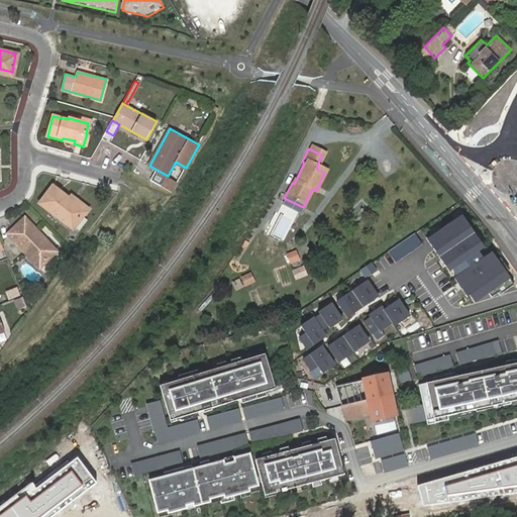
[(143,175),(162,185),(168,176),(149,166),(143,175)]
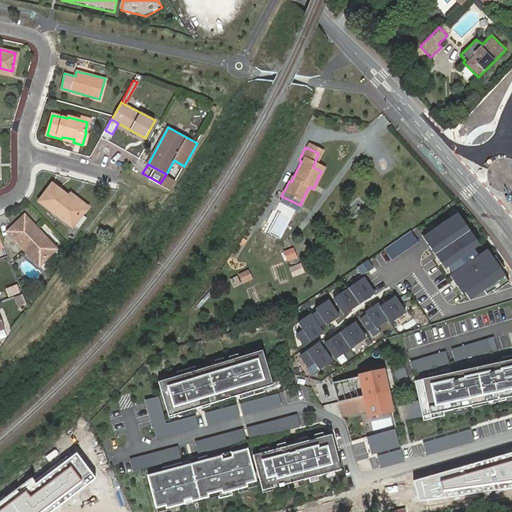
[(176,180),(166,174),(160,183),(171,189),(176,180)]
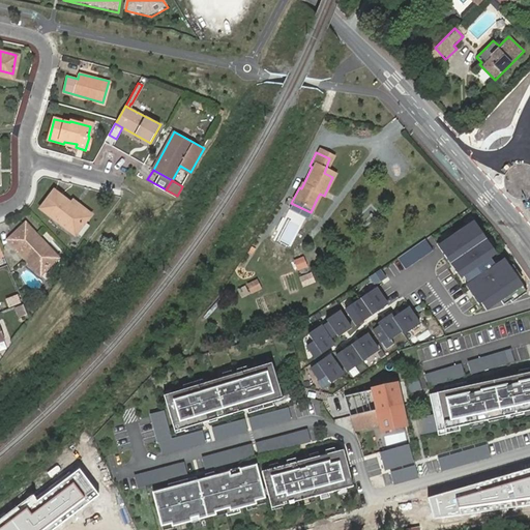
[(54,190),(40,208),(75,235),(90,214),(81,207),(79,209),(54,190)]
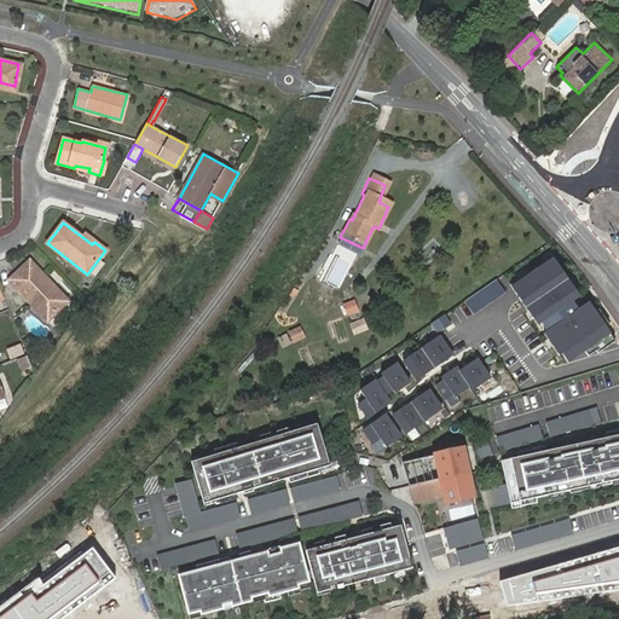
[(579,296),(553,259),(512,287),(538,324),(541,323),(548,331),(543,335),(559,358),(561,356),(568,365),(613,334),(589,301),(578,308),(573,301),(579,296)]
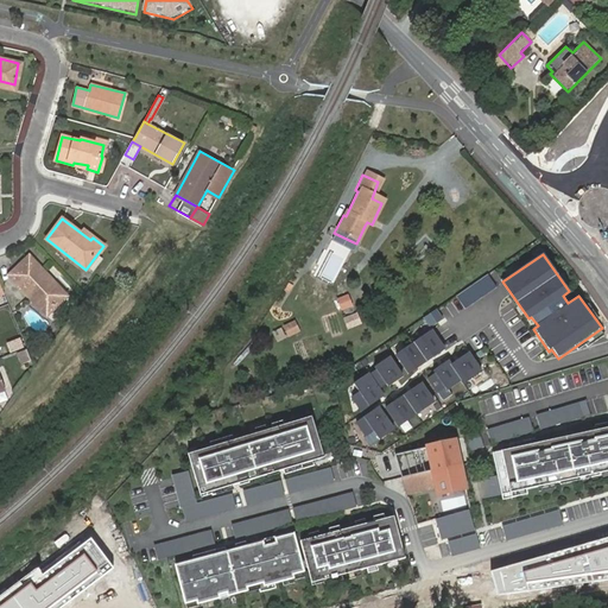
[(29,257),(8,277),(31,299),(32,297),(48,312),(65,295),(29,257)]
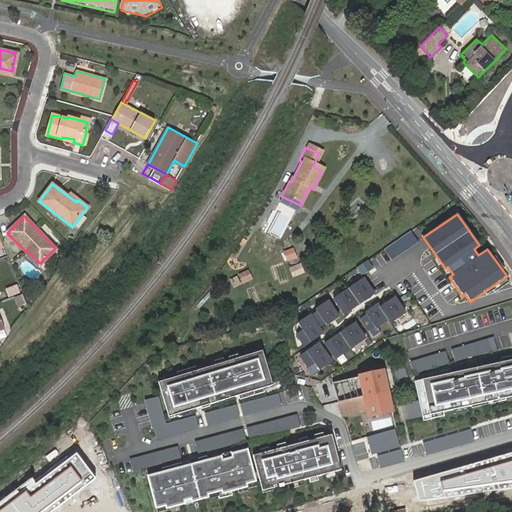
[(418,242),(411,231),(384,250),(388,257),(392,260),(418,242)]
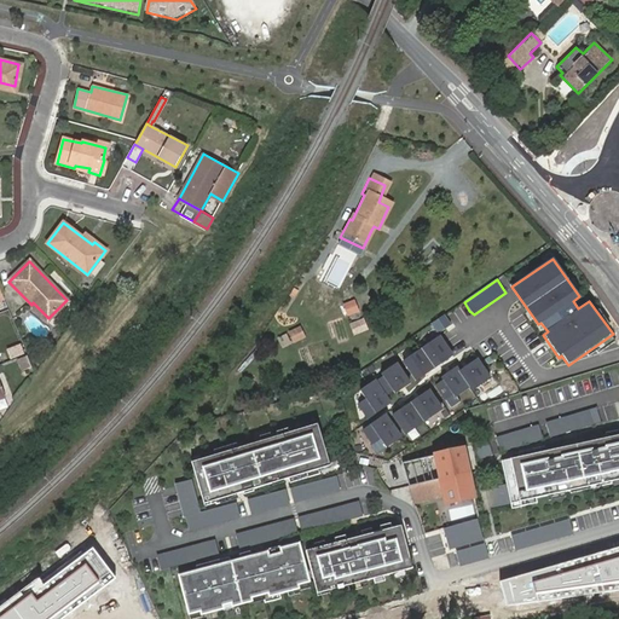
[(348,316),(360,311),(356,299),(343,304),(348,316)]
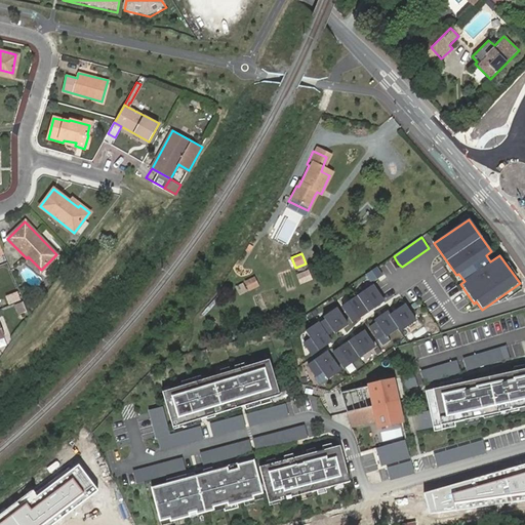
[(28,256),(27,258),(42,275),(59,257),(56,254),(41,270),(28,256)]
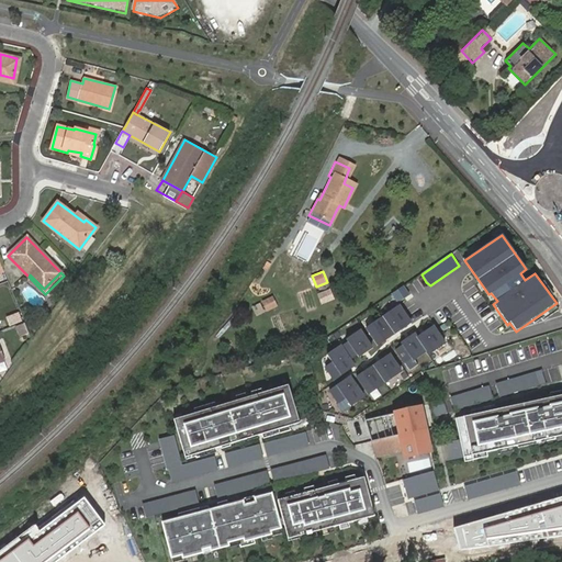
[(409,295),(403,285),(391,294),(397,303),(409,295)]
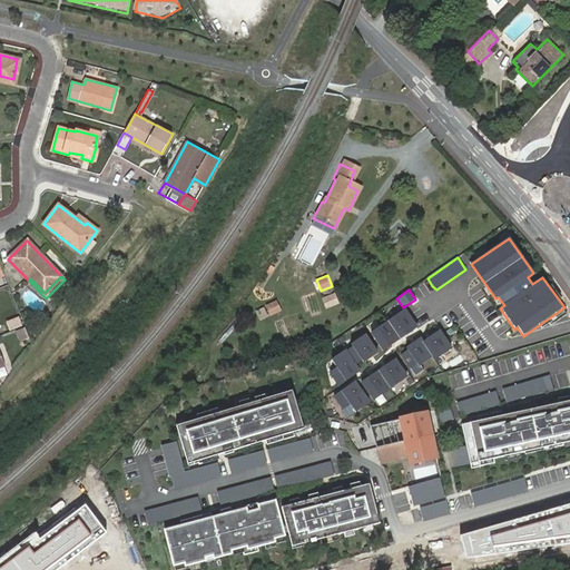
[(271,316),(283,311),(277,300),(266,305),(271,316)]
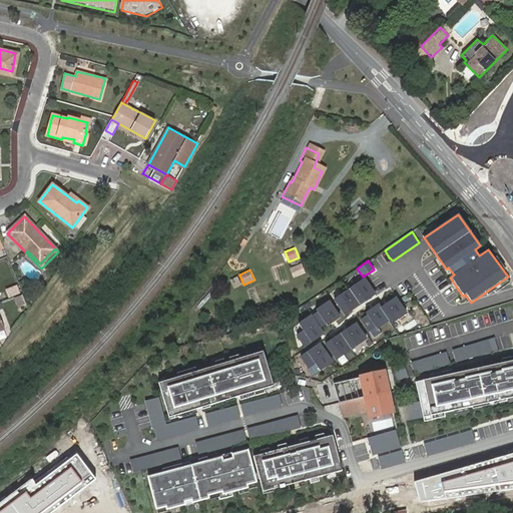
[(377,295),(365,279),(334,300),(345,316),(377,295)]
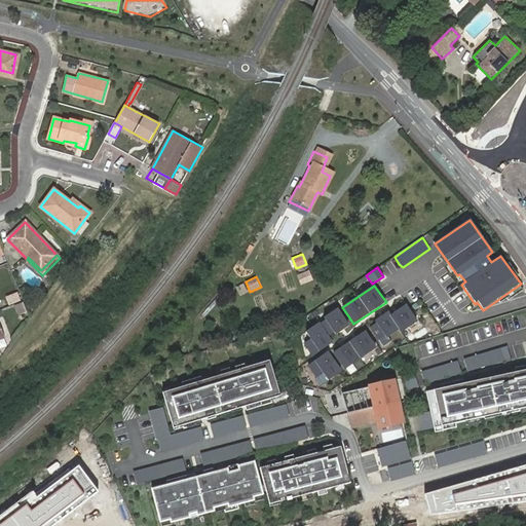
[(19,316),(29,312),(25,302),(14,305),(19,316)]
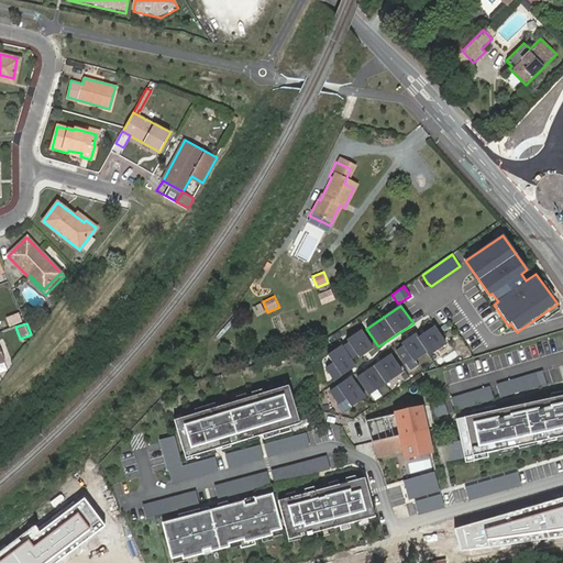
[(446,344),(434,326),(418,335),(416,332),(400,343),(403,345),(395,351),(405,365),(412,360),(414,361),(427,352),(430,356),(446,344)]
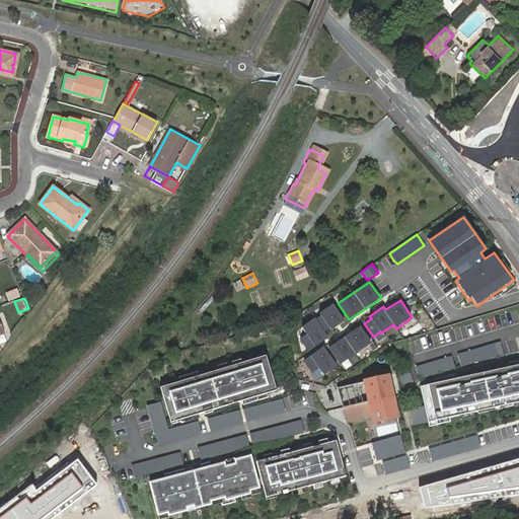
[(345,321),(332,304),(319,313),(321,316),(316,320),(314,317),(300,327),(305,335),(298,340),(307,353),(329,339),(324,331),(329,328),(330,330),(345,321)]
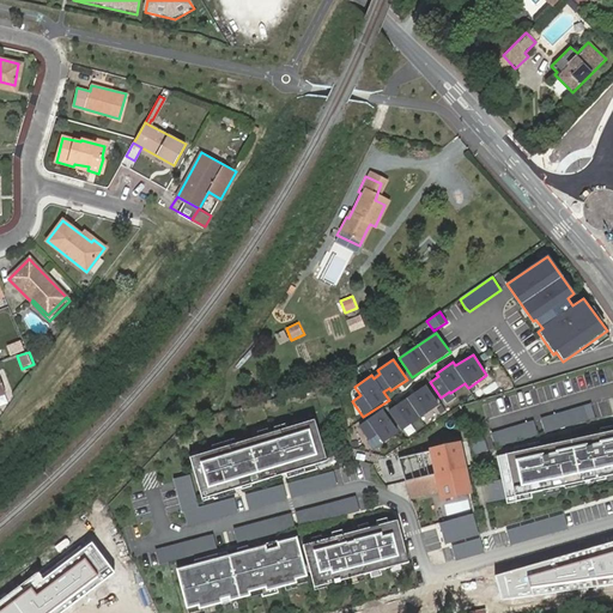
[(425,386),(387,412),(401,432),(439,405),(425,386)]
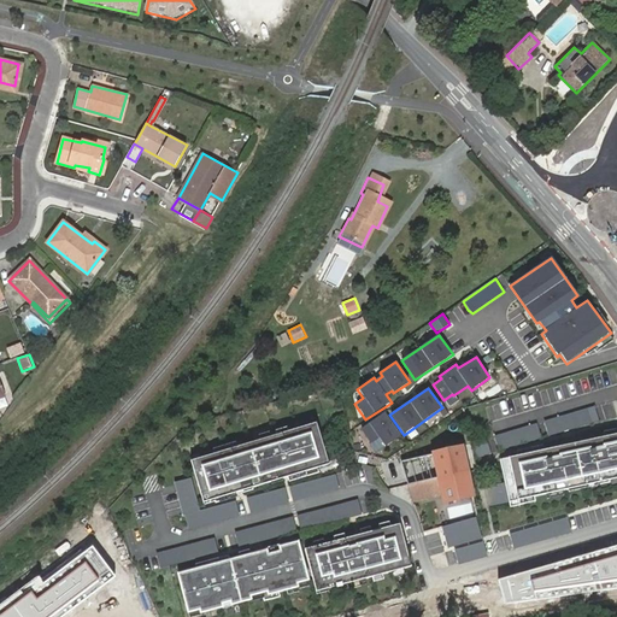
[(595,406),(545,421),(550,436),(600,422),(595,406)]
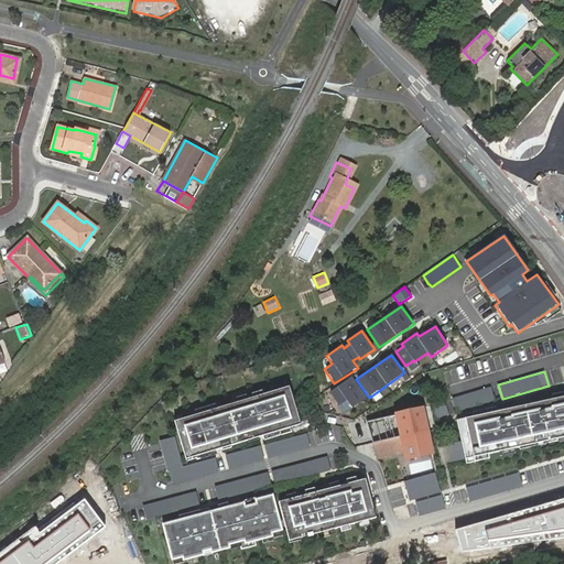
[(351,377),(329,392),(338,405),(346,400),(351,409),(367,399),(351,377)]
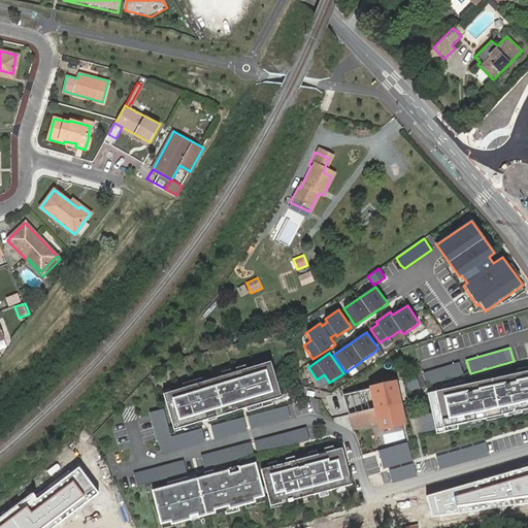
[(271,361),(164,394),(175,430),(283,397),(271,361)]
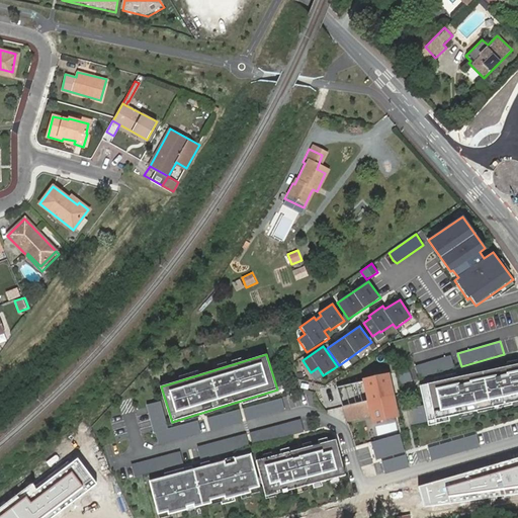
[(416,365),(420,378),(455,368),(452,355),(416,365)]
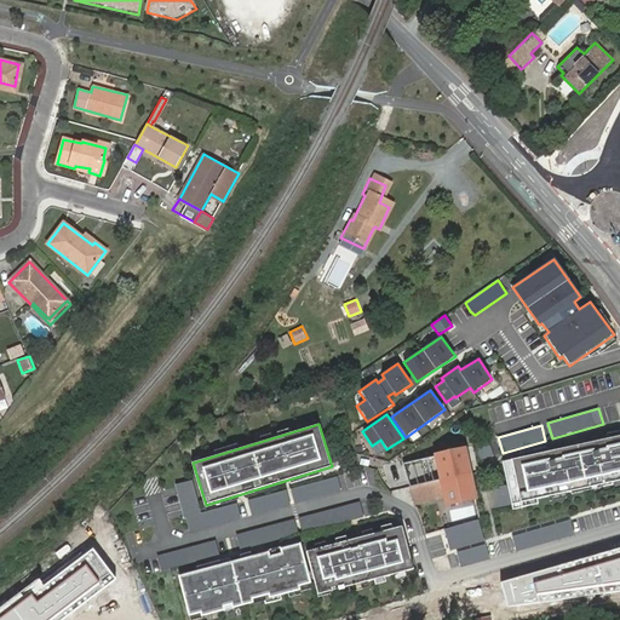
[(619,434),(503,460),(507,483),(489,488),(493,506),(619,478),(619,434)]
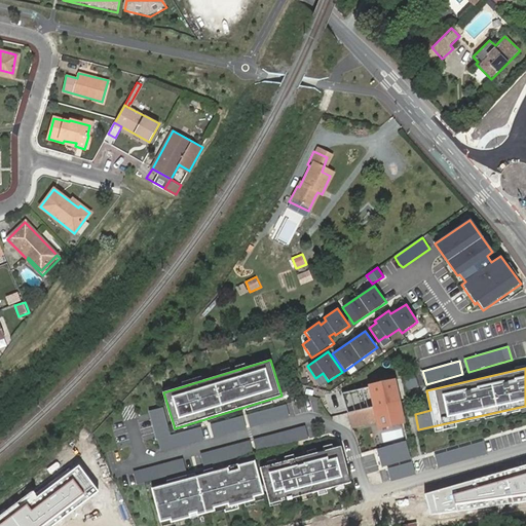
[(407,389),(419,387),(417,375),(405,376),(407,389)]
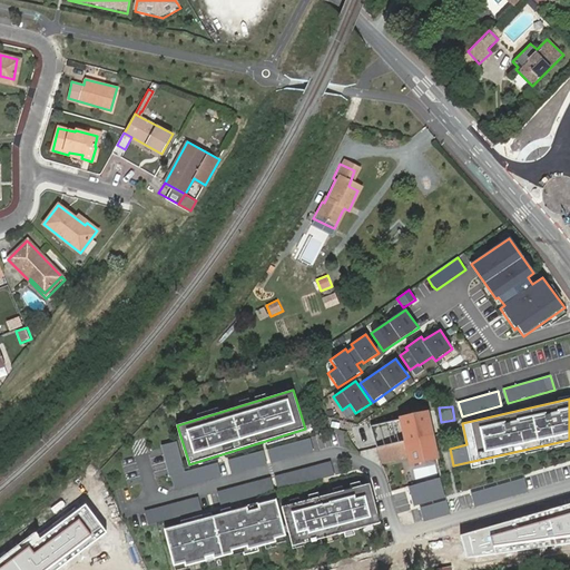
[(430,414),(371,425),(381,464),(406,459),(409,467),(439,461),(430,414)]
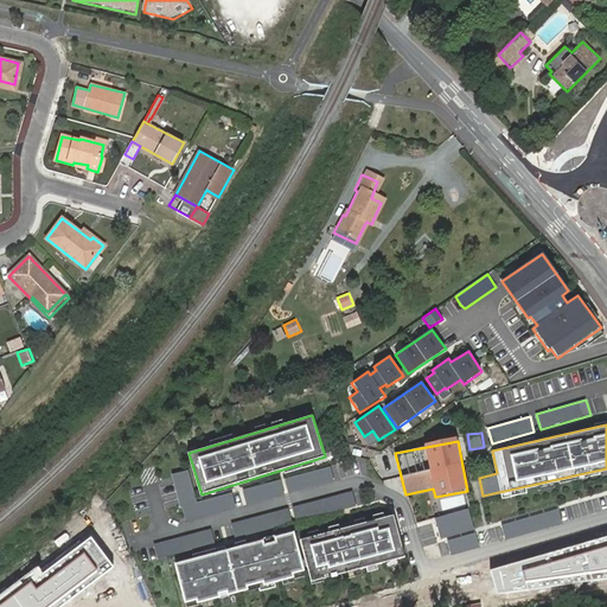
[(287,492),(334,481),(332,468),(244,489),(248,504),(287,494),(287,492)]
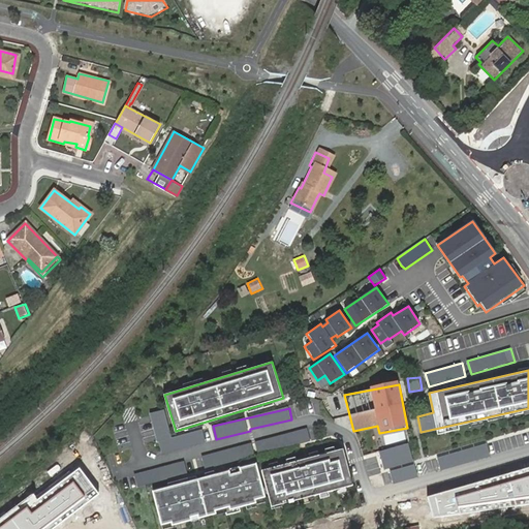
[(164,409),(150,412),(158,440),(173,436),(164,409)]
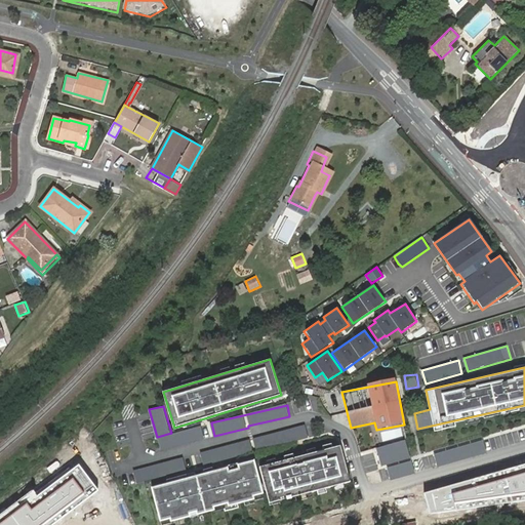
[(306,423),(253,438),(257,451),(309,437),(306,423)]
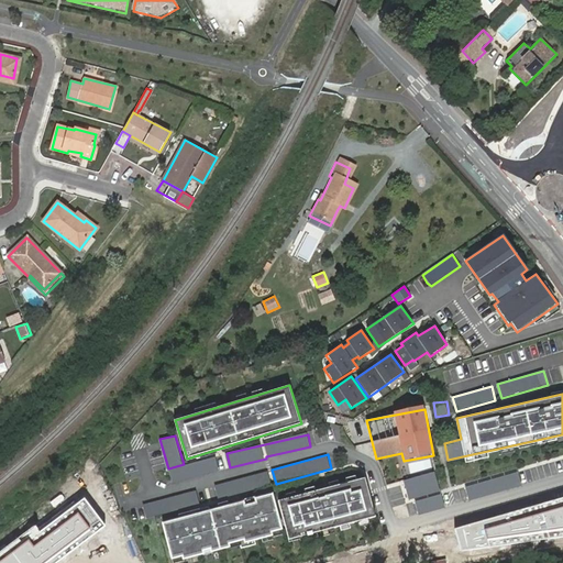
[(435,472),(405,481),(410,499),(441,489),(435,472)]
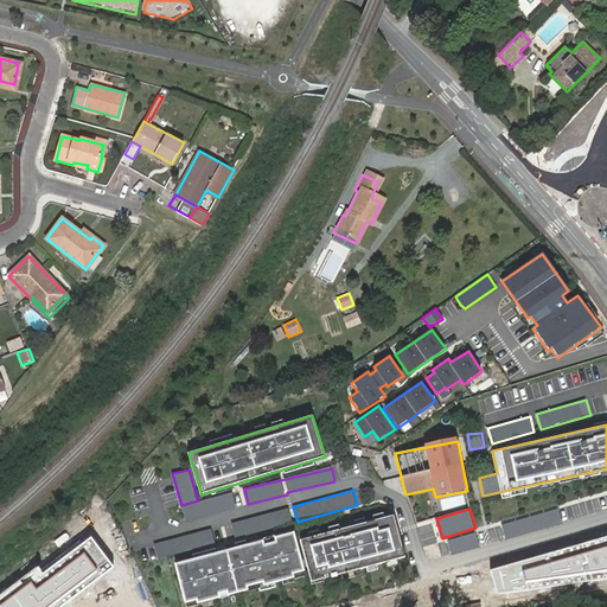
[(558,509),(503,525),(506,540),(563,522),(558,509)]
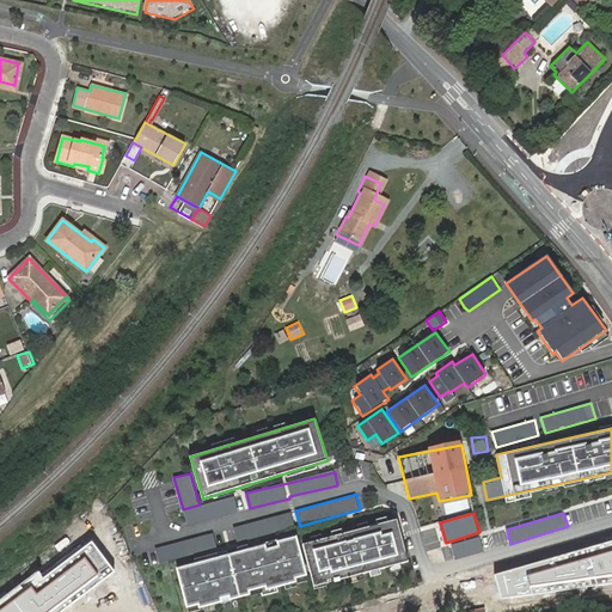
[(237,539),(295,530),(293,514),(234,524),(237,539)]
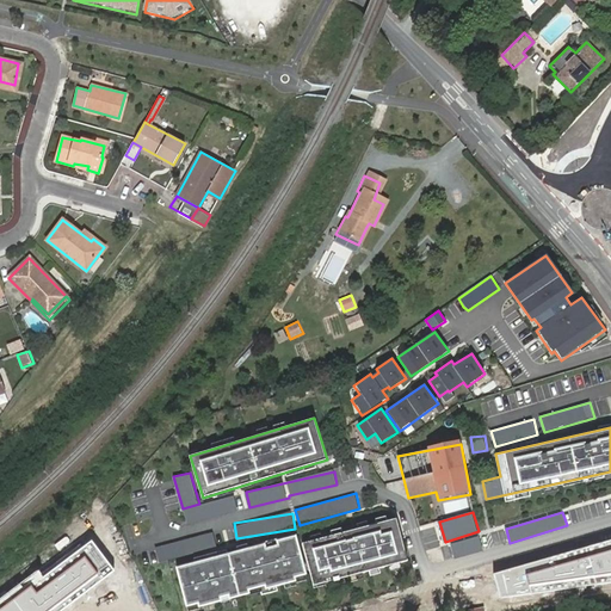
[(397,518),(303,543),(314,585),(408,561),(397,518)]
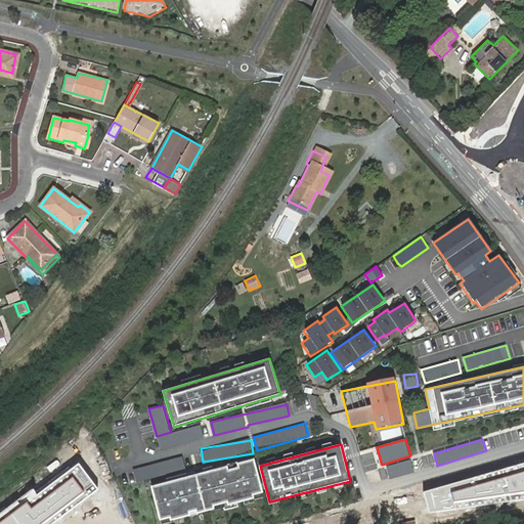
[(133,470),(137,482),(186,470),(183,456),(133,470)]
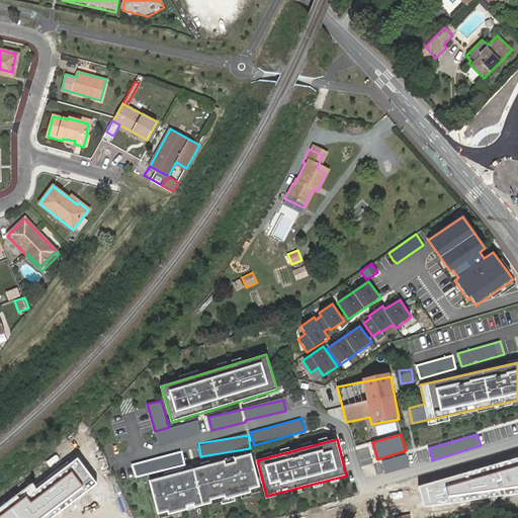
[(225,461),(151,481),(160,516),(170,514),(171,517),(190,512),(189,509),(195,507),(196,510),(213,505),(212,503),(226,499),(227,503),(253,496),(252,493),(261,490),(251,453),(236,457),(237,461),(226,464),(225,461)]
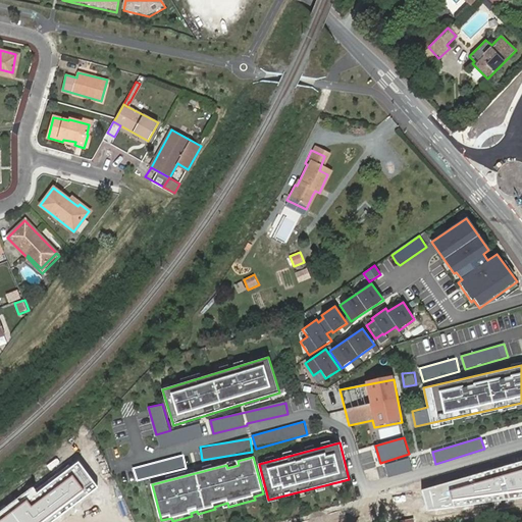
[(411,459),(385,464),(387,476),(413,471),(411,459)]
